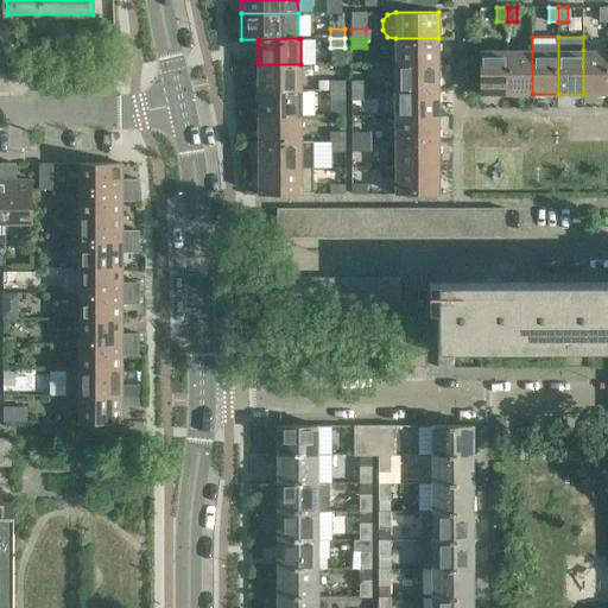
[(438,38),(396,38),(396,64),(438,64),(438,38)]
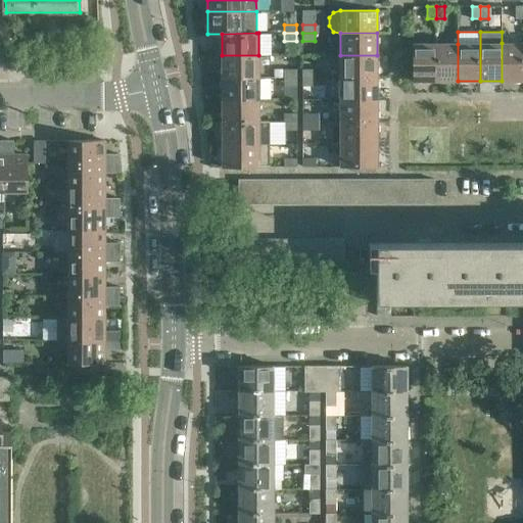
[(522,43),(502,43),(502,81),(522,80),(522,43)]
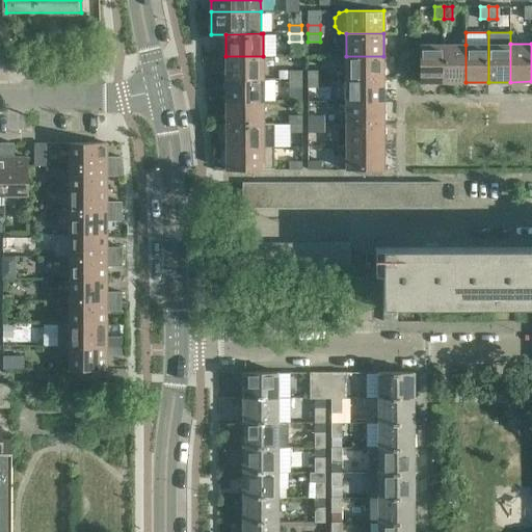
[(443,45),(420,45),(420,82),(443,82),(443,45)]
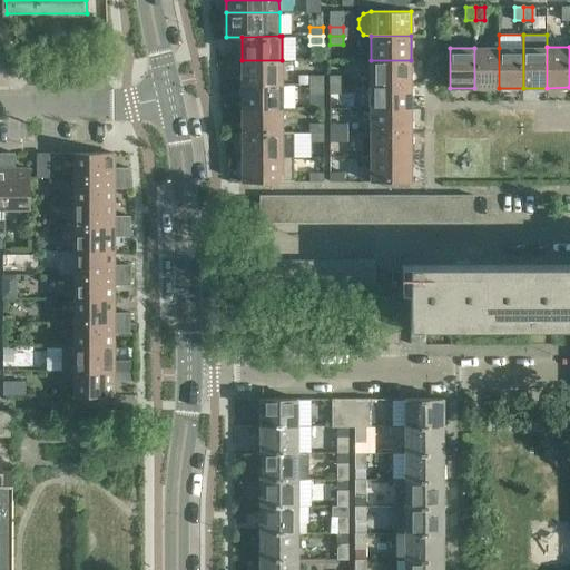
[(499,48),(474,48),(474,88),(499,88),(499,48)]
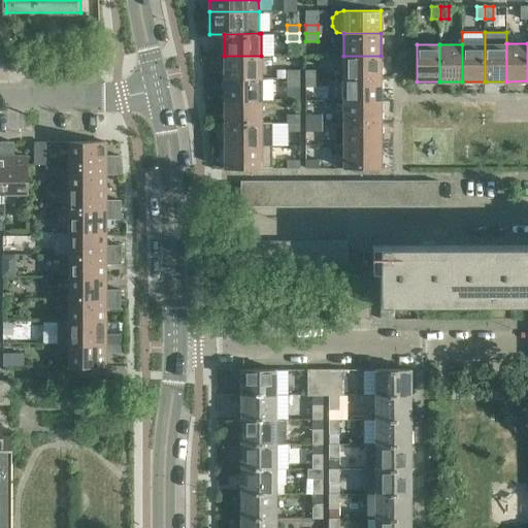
[(261,56),(224,56),(224,78),(261,78),(261,56)]
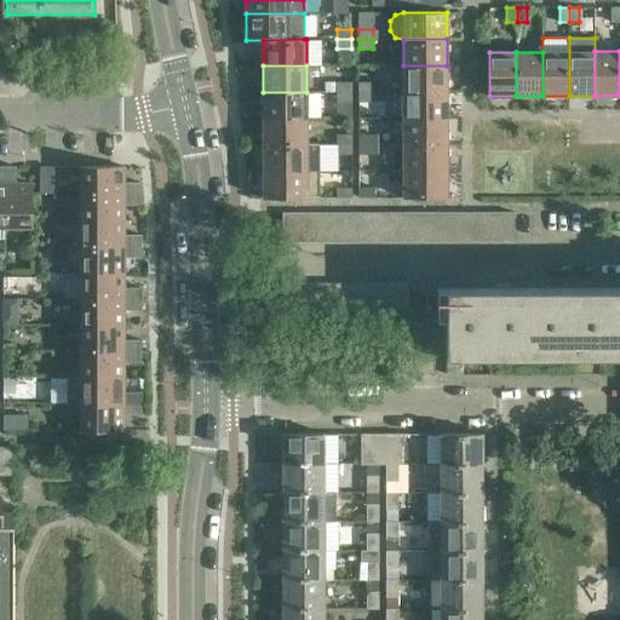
[(447,65),(403,65),(403,91),(447,91),(447,65)]
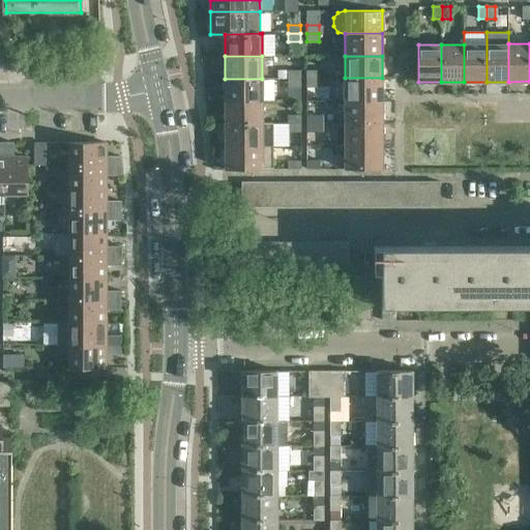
[(300,69),(288,69),(288,78),(300,78),(300,69)]
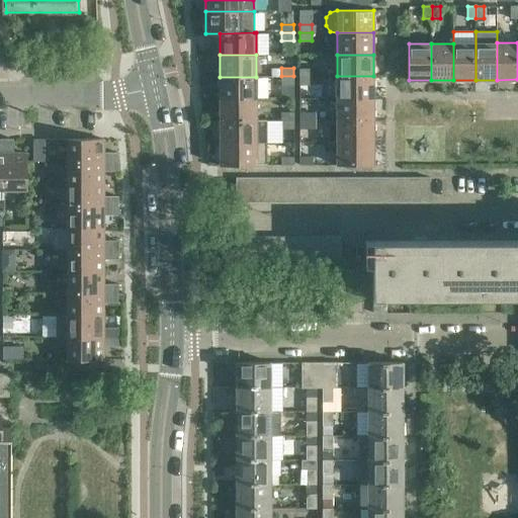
[(312,68),(299,68),(299,76),(312,76),(312,68)]
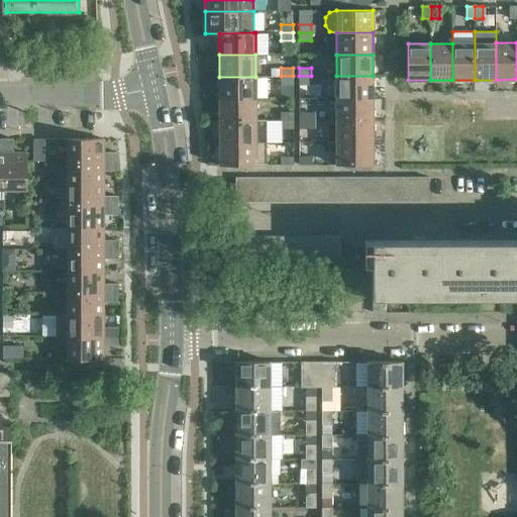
[(293,76),(281,76),(281,84),(293,84),(293,76)]
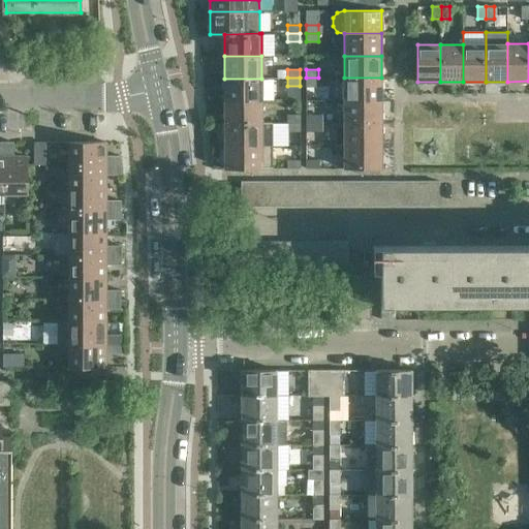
[(318,78),(306,78),(306,87),(318,87),(318,78)]
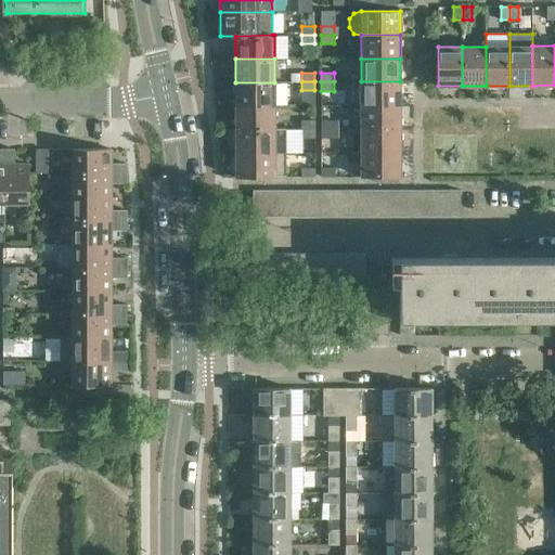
[(400,81),(361,81),(361,105),(400,105),(400,81)]
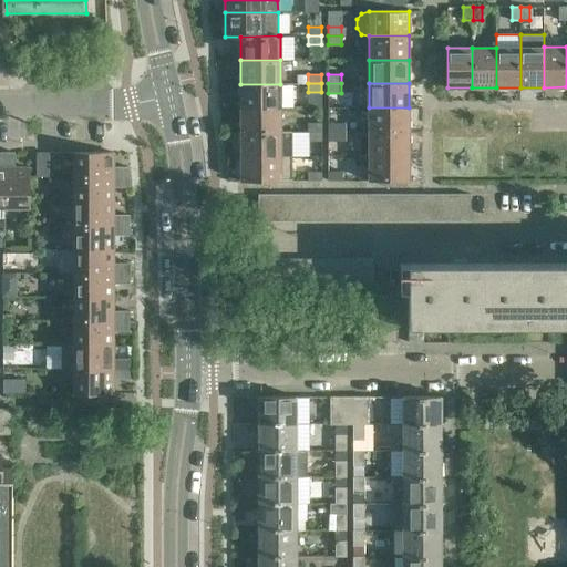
[(280,84),(240,84),(240,107),(280,107),(280,84)]
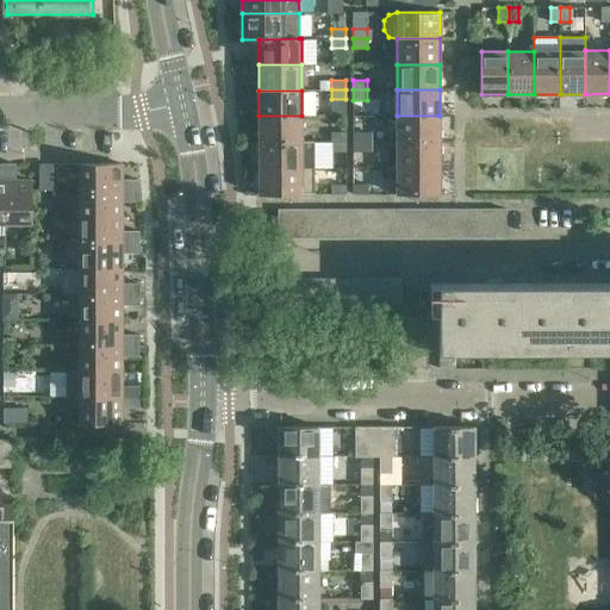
[(302,116),(259,116),(259,142),(302,142),(302,116)]
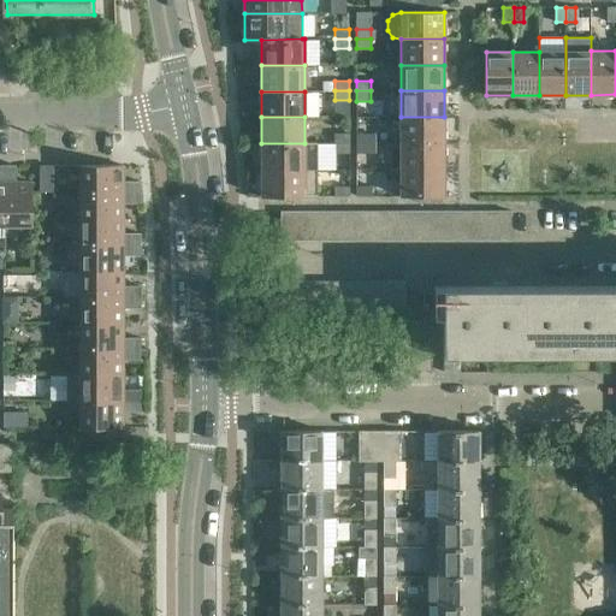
[(444,117),(401,117),(401,143),(444,143),(444,117)]
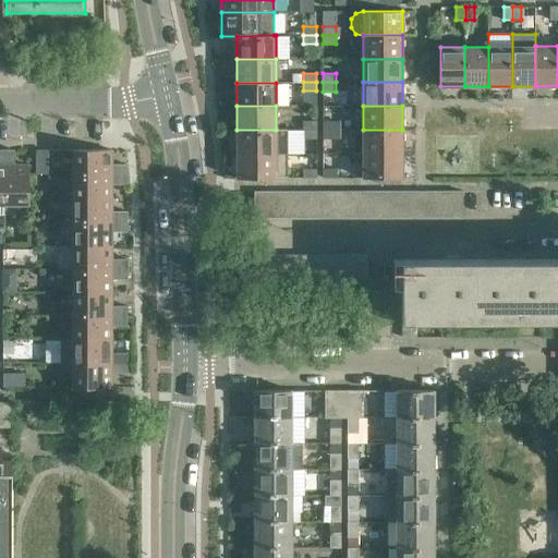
[(336,121),(323,121),(323,130),(336,130),(336,121)]
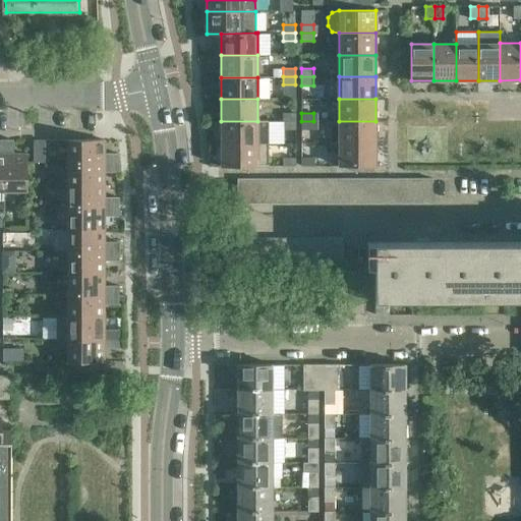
[(258,121),(221,121),(221,142),(268,142),(268,121),(258,121)]
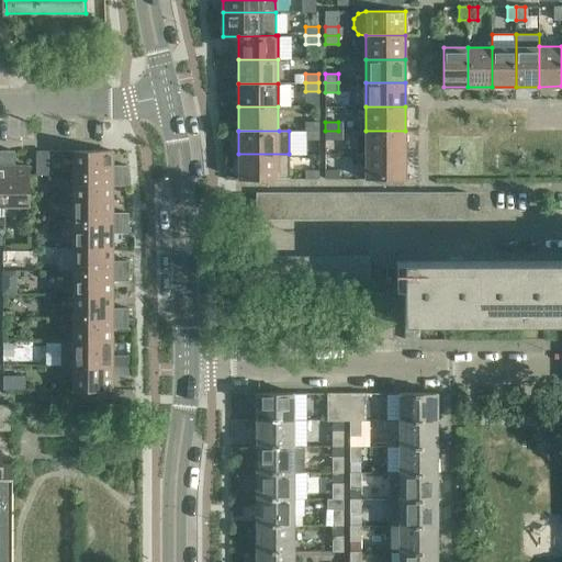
[(318,131),(305,131),(305,144),(318,144),(318,131)]
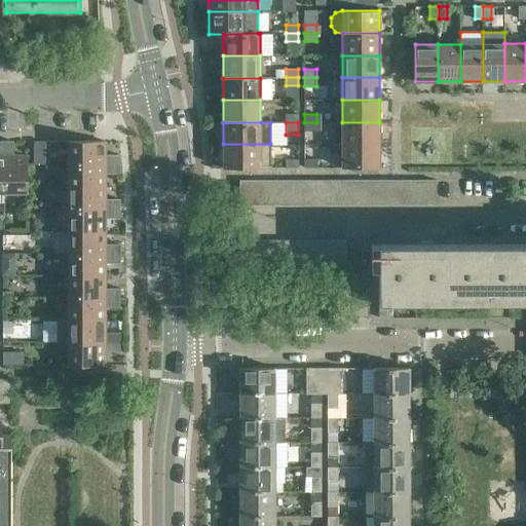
[(316,122),(304,122),(304,130),(316,130),(316,122)]
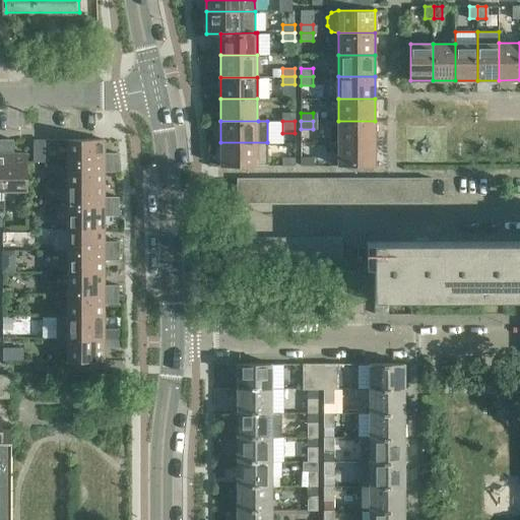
[(375,121),(338,121),(338,142),(375,142),(375,121)]
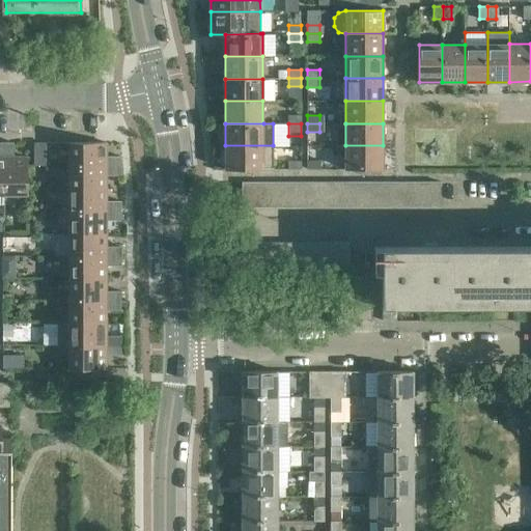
[(14,142),(3,142),(3,195),(27,195),(27,158),(14,158),(14,142)]
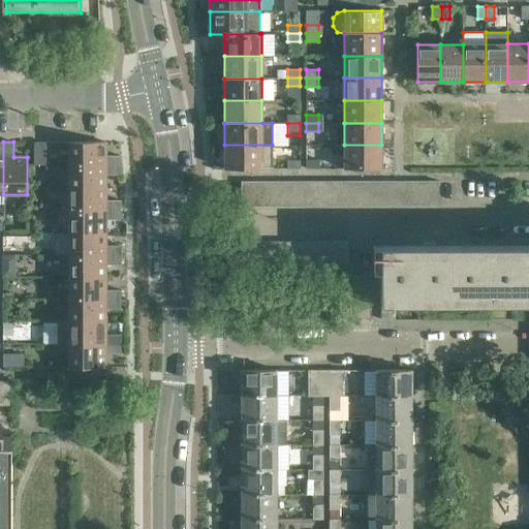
[(69,142),(69,165),(121,166),(121,155),(106,155),(106,142),(69,142)]
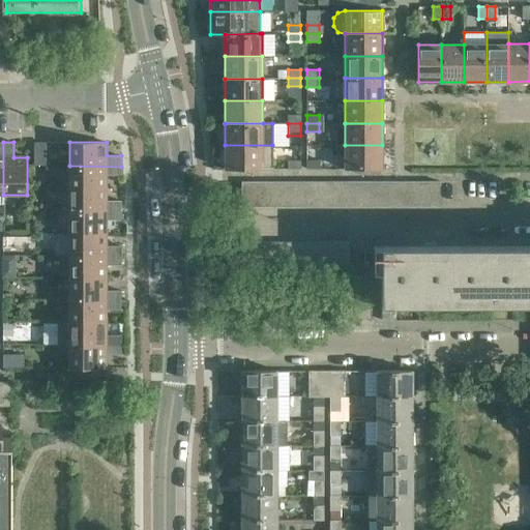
[(272,145),(225,145),(225,169),(263,169),(272,169),(272,145)]
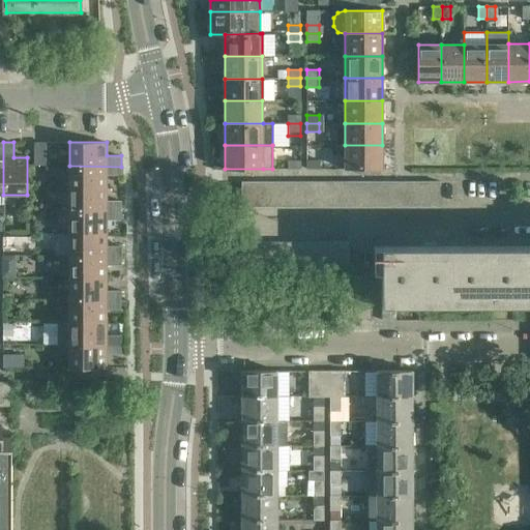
[(382,145),(345,145),(345,169),(382,169),(382,145)]
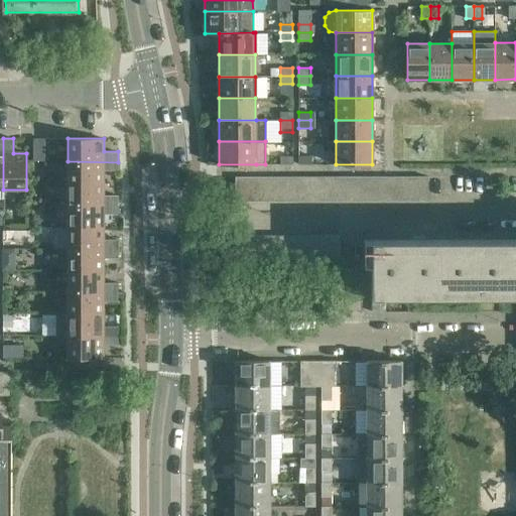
[(280,155),(280,164),(292,164),(292,155),(280,155)]
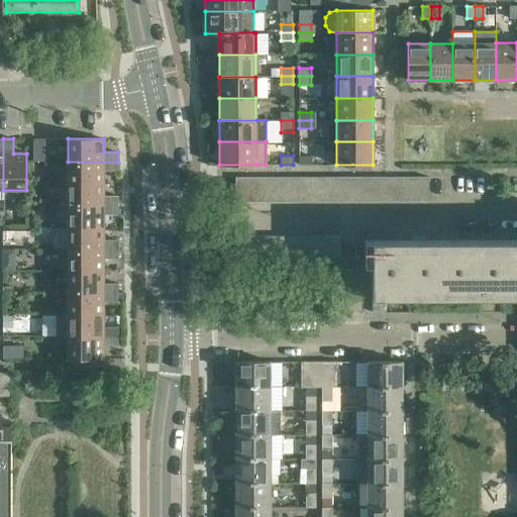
[(299,165),(311,165),(311,156),(299,156),(299,165)]
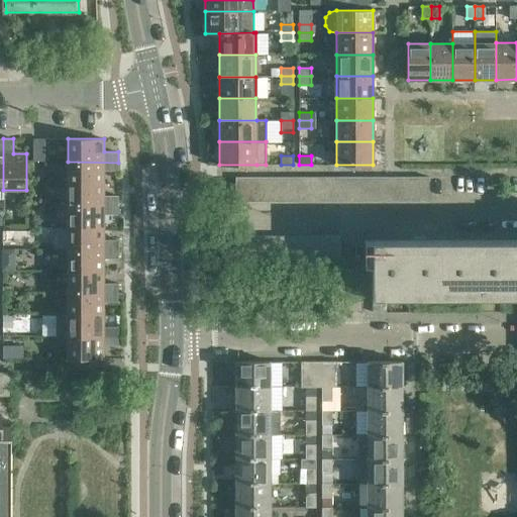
[(68,162),(68,184),(104,184),(104,171),(118,171),(118,163),(68,162)]
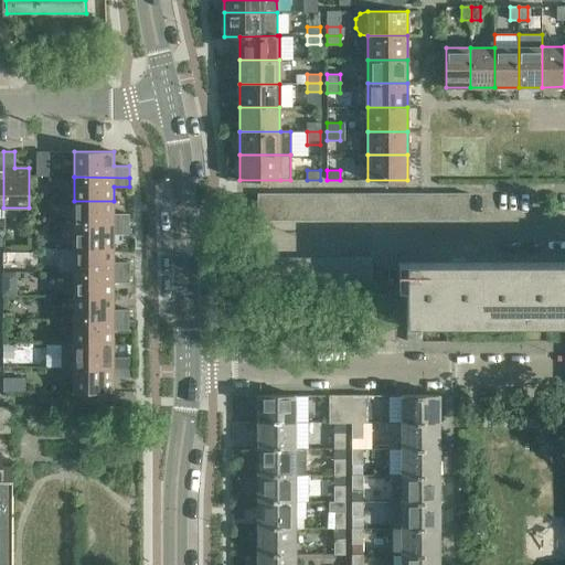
[(258,194),(257,211),(257,221),(272,220),(272,194),(258,194)]
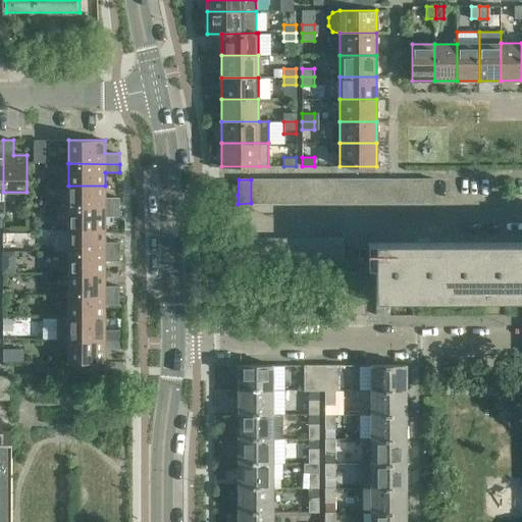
[(251,179),(251,203),(264,203),(264,179),(251,179)]
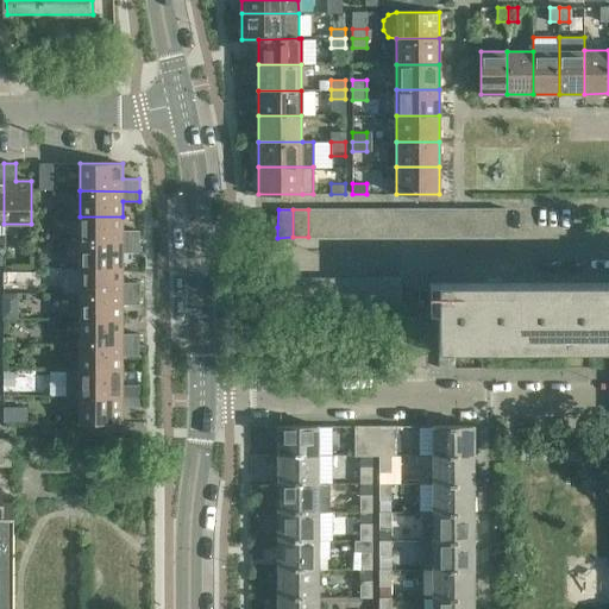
[(308,209),(308,237),(324,237),(324,209),(308,209)]
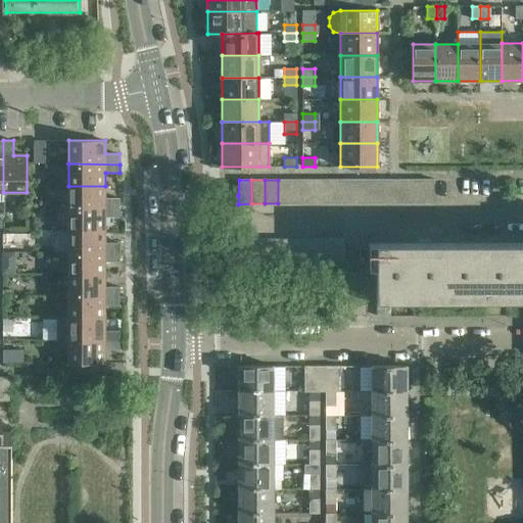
[(278,180),(278,203),(290,203),(291,180),(278,180)]
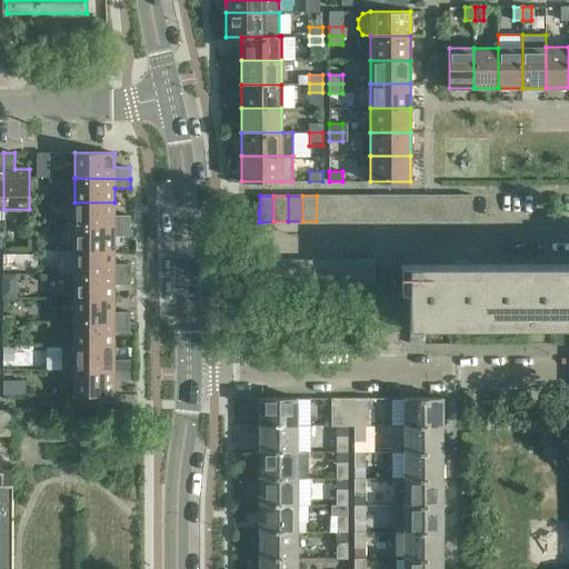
[(317,196),(316,221),(330,221),(330,196),(317,196)]
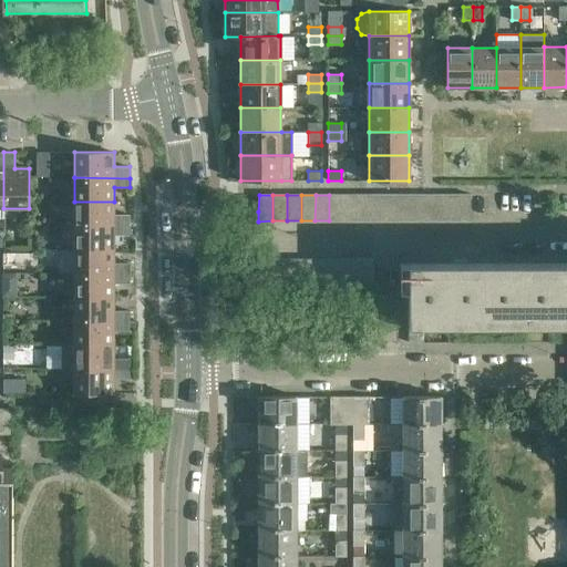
[(329,195),(329,220),(343,220),(343,195),(329,195)]
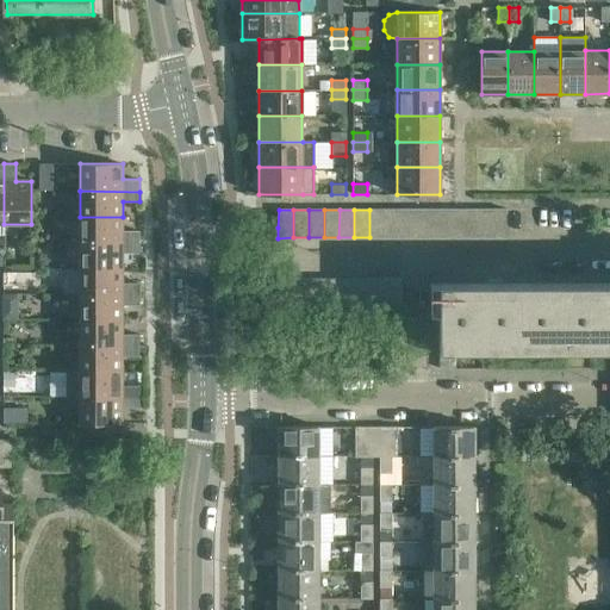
[(369,210),(369,237),(385,237),(385,210),(369,210)]
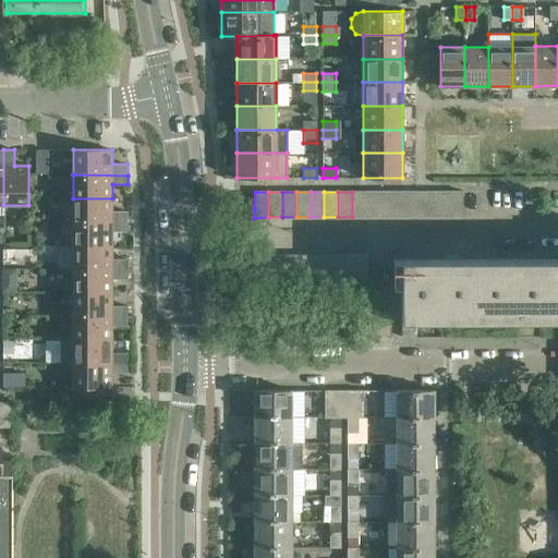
[(352,192),(352,217),(365,217),(366,192),(352,192)]
